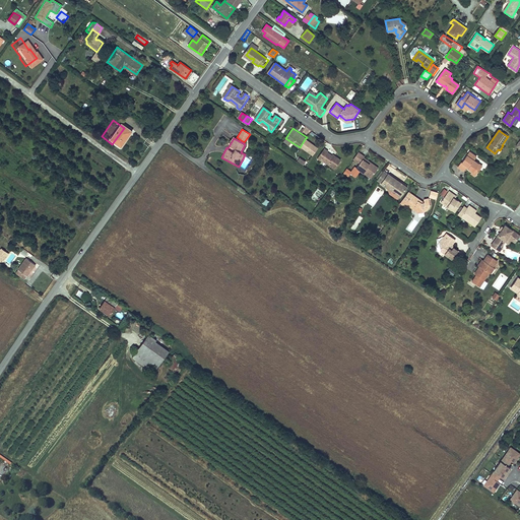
[(305,139),(300,147),(313,155),(318,147),(305,139)]
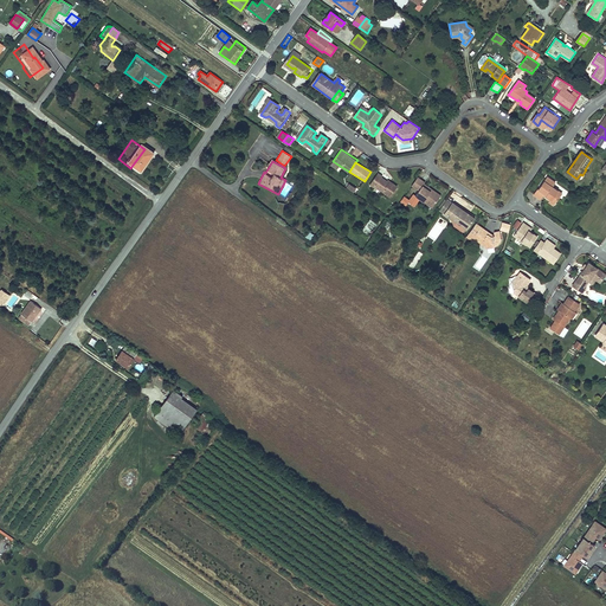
[(381,178),(382,176),(378,173),(371,186),(374,188),(375,187),(391,198),(398,187),(389,182),(389,184),(381,178)]
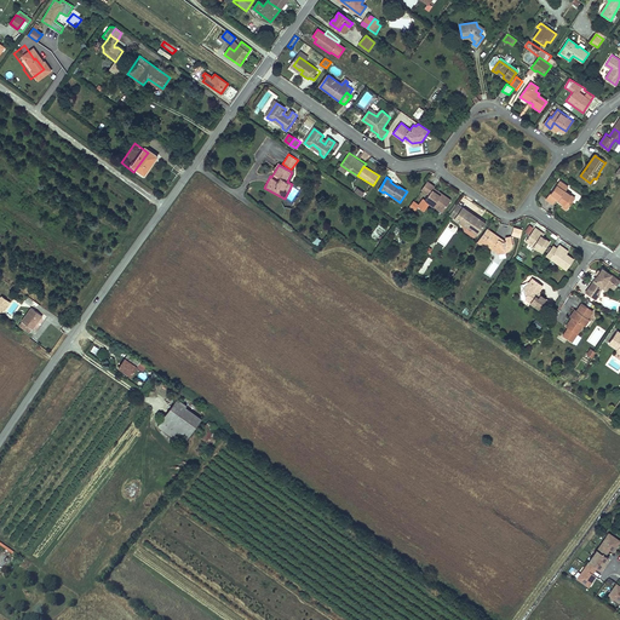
[(435,188),(428,182),(422,190),(429,195),(425,200),(432,206),(436,201),(442,205),(446,207),(452,200),(442,193),(440,195),(432,190),(435,188)]
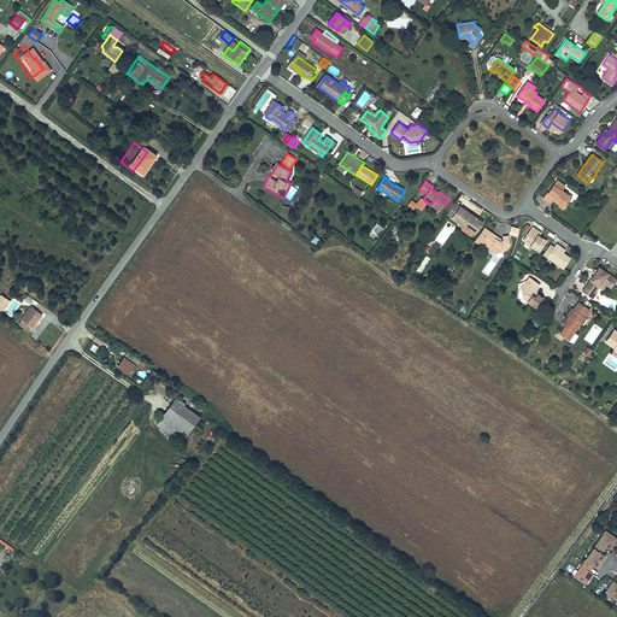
[(554,199),(560,204),(566,207),(574,198),(563,191),(566,187),(558,181),(550,193),(548,193),(544,199),(551,204),(554,199)]
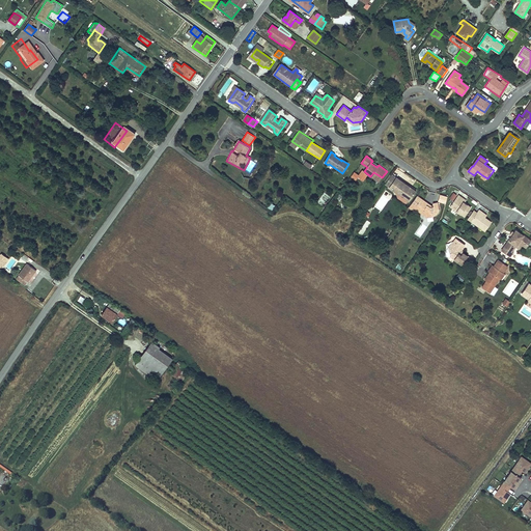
[(305,161),(303,165),(310,169),(312,165),(305,161)]
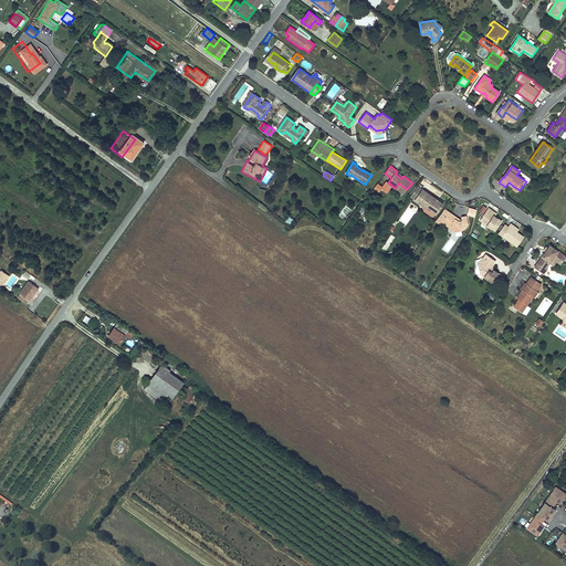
[(438,200),(423,190),(419,187),(411,198),(417,201),(428,209),(437,216),(444,205),(438,200)]
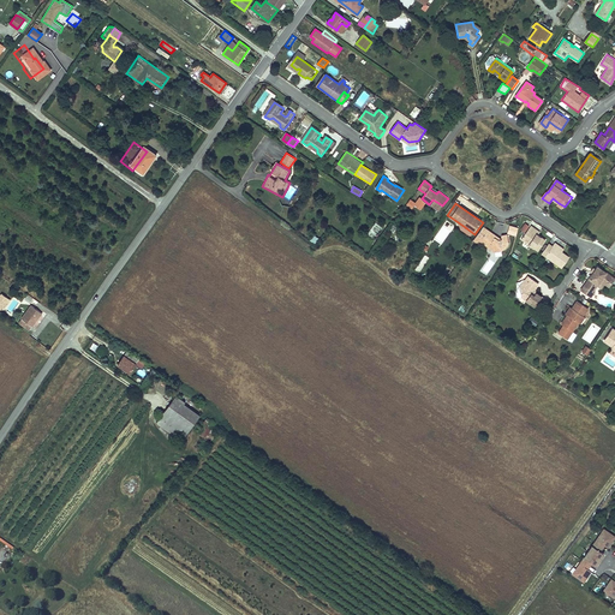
[(515,237),(518,228),(509,226),(507,234),(515,237)]
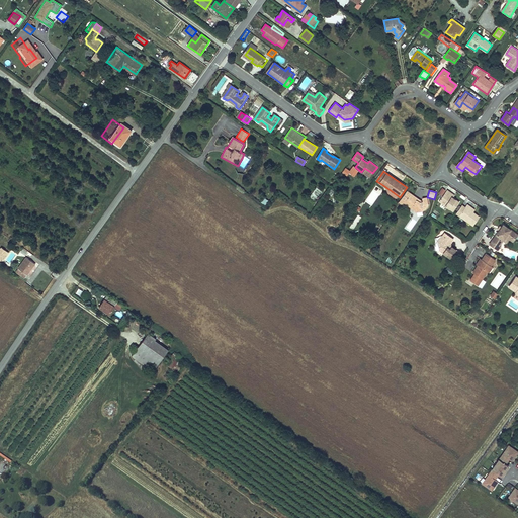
[(390,194),(398,199),(400,197),(392,191),(390,194)]
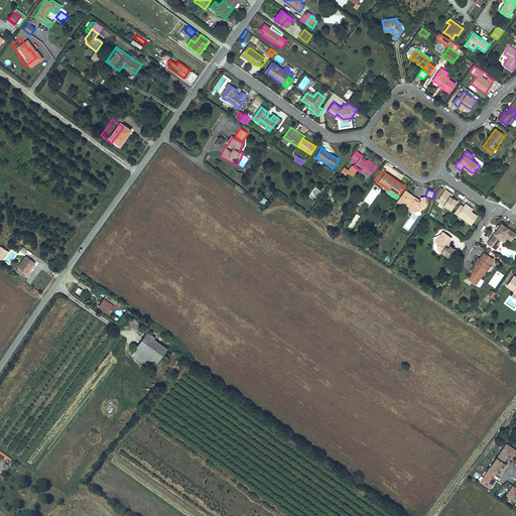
[(445,191),(439,200),(454,210),(459,204),(452,200),(447,196),(448,194),(445,191)]
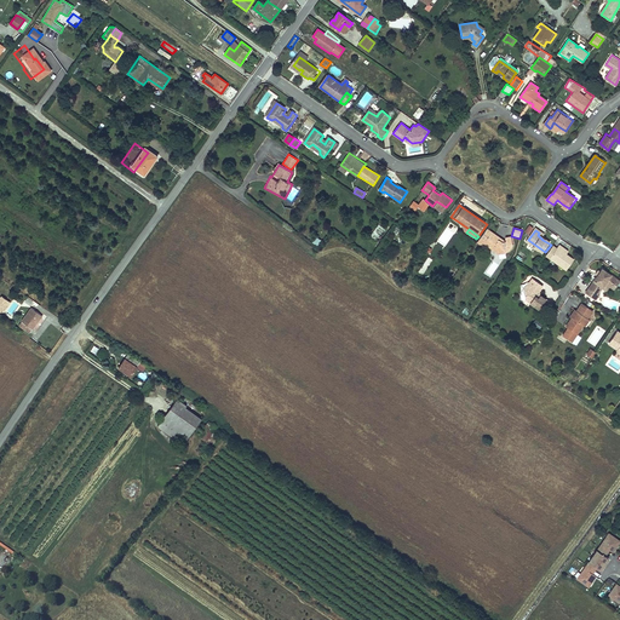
[(501,241),(503,240),(493,233),(486,244),(499,254),(506,252),(507,251),(510,251),(514,247),(511,236),(506,237),(506,241),(503,242),(501,241)]
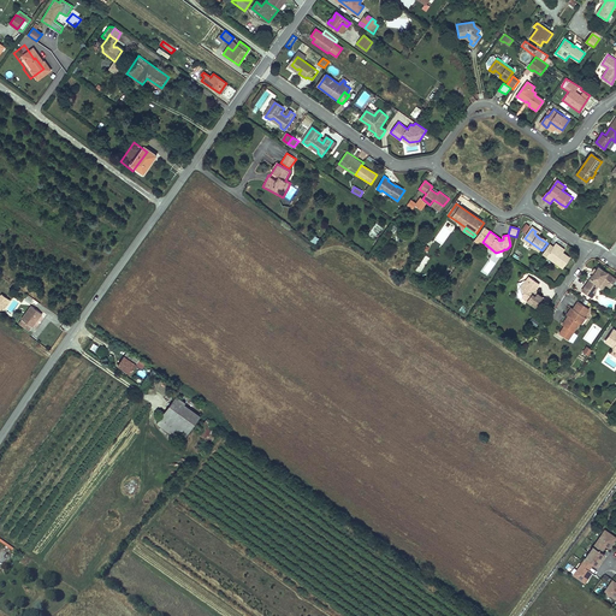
[(542,250),(525,238),(522,242),(539,254),(542,250)]
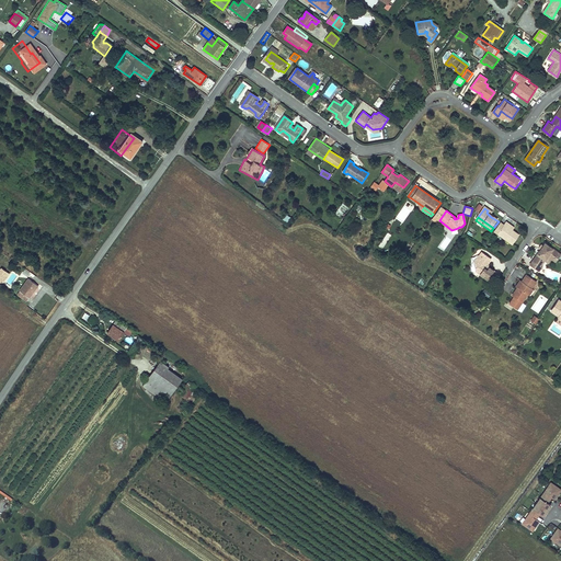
[(495,230),(500,233),(514,243),(519,237),(513,232),(507,228),(510,226),(506,224),(504,227),(500,224),(499,225),(496,230),(495,230)]
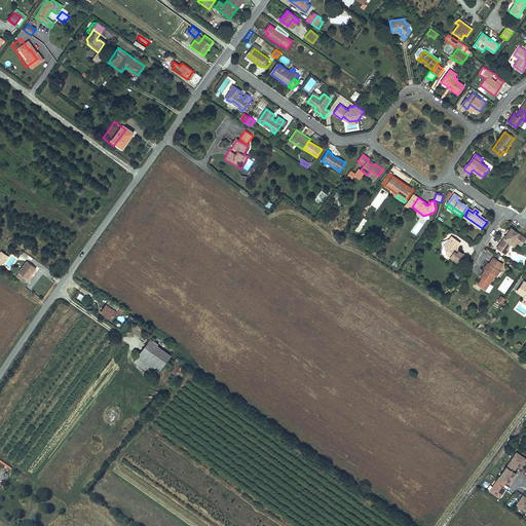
[(463,218),(466,221),(481,230),(482,228),(468,219),(464,216),(463,218)]
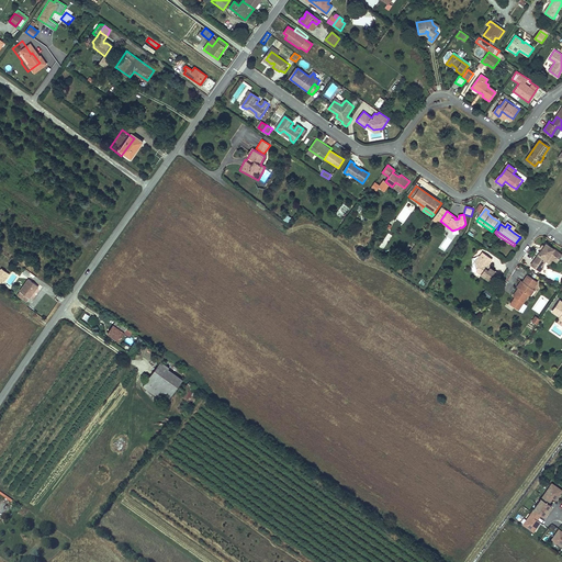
[(557,259),(561,253),(547,243),(534,260),(535,261),(531,266),(539,271),(542,267),(541,267),(546,260),(550,255),(554,257),(557,259)]
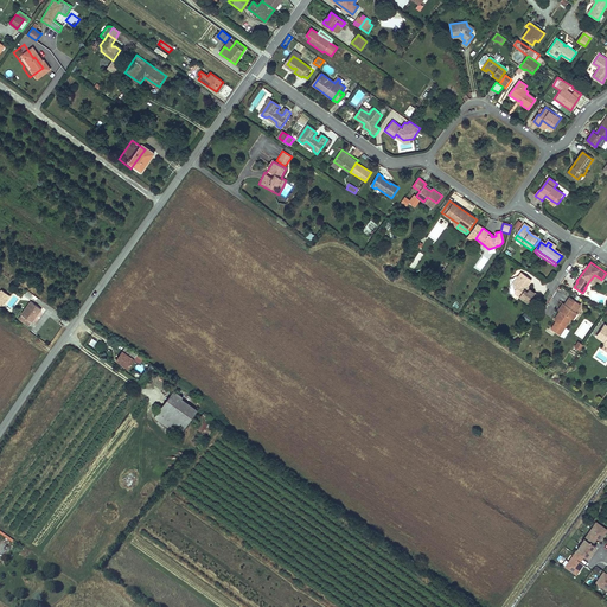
[(523,279),(517,287),(518,294),(530,302),(536,294),(528,288),(534,280),(523,273),(521,278),(523,279)]
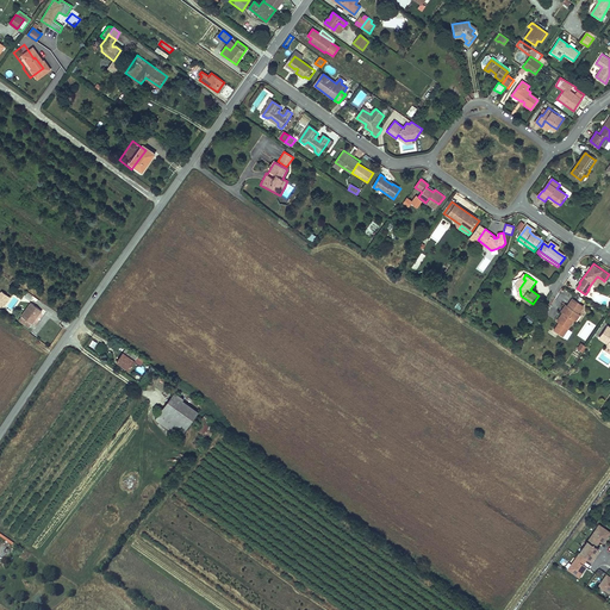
[(542,298),(539,296),(533,304),(536,306),(542,298)]
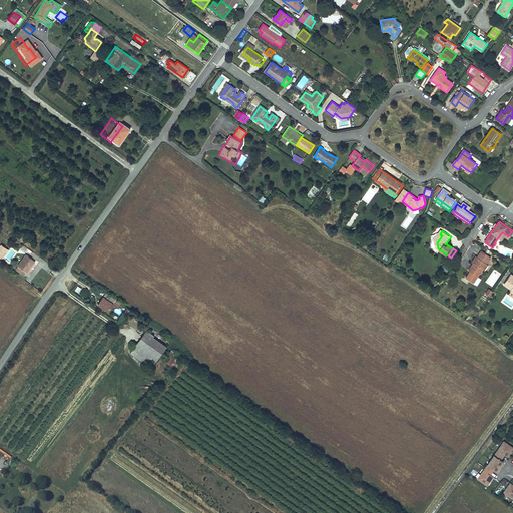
[(17,249),(6,264),(15,270),(25,255),(17,249)]
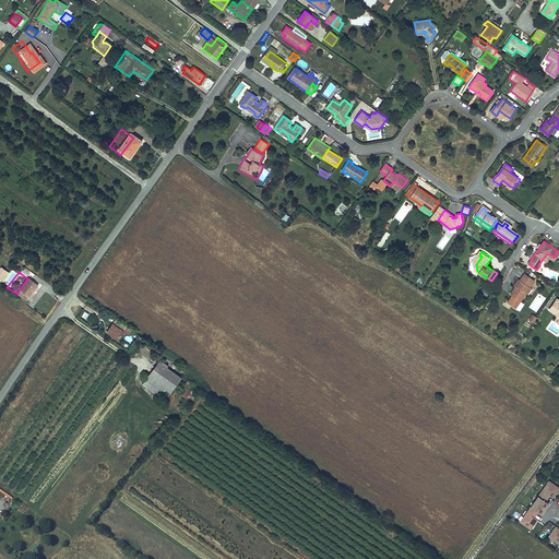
[(531,287),(535,281),(525,273),(520,280),(521,281),(516,287),(515,286),(511,294),(521,300),(526,294),(531,287)]
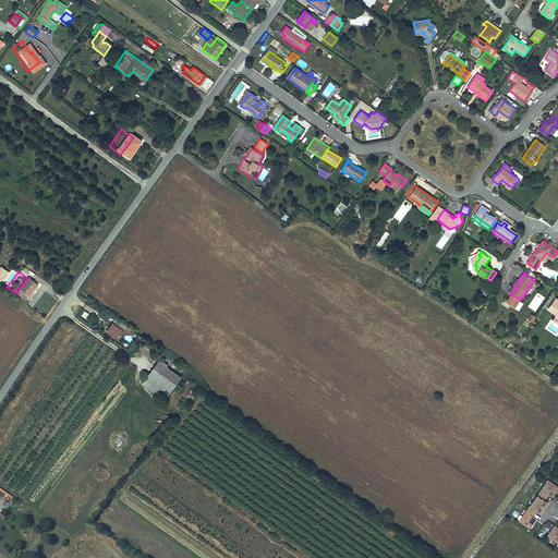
[(27,277),(16,293),(29,302),(40,286),(27,277)]
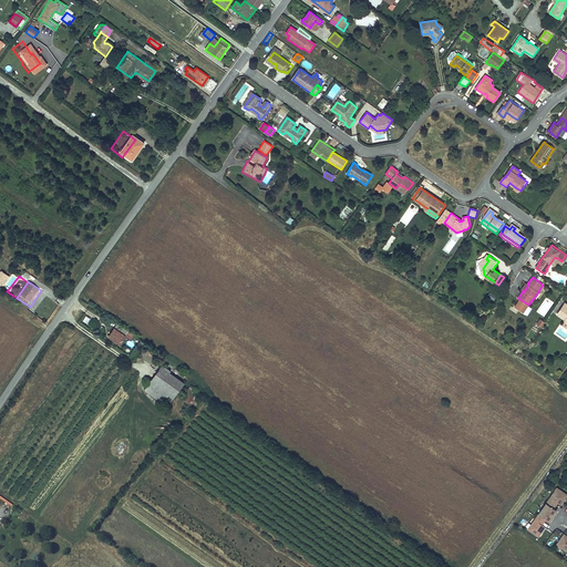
[(526,307),(518,301),(515,307),(523,312),(526,307)]
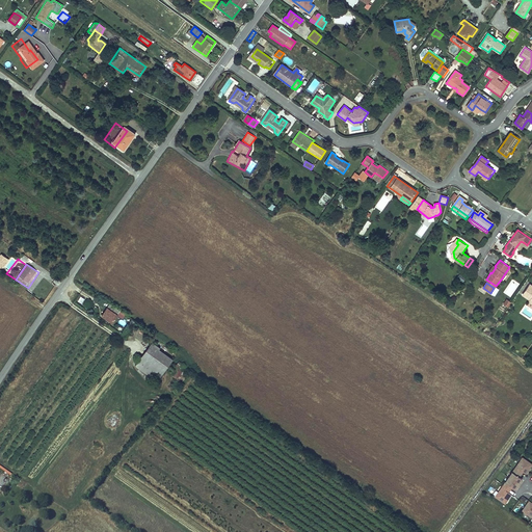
[(111,306),(102,298),(94,310),(104,317),(111,306)]
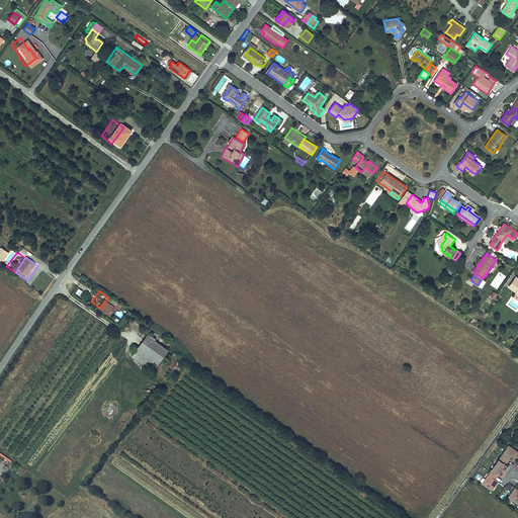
[(146,335),(139,331),(124,351),(145,366),(160,345),(146,335)]
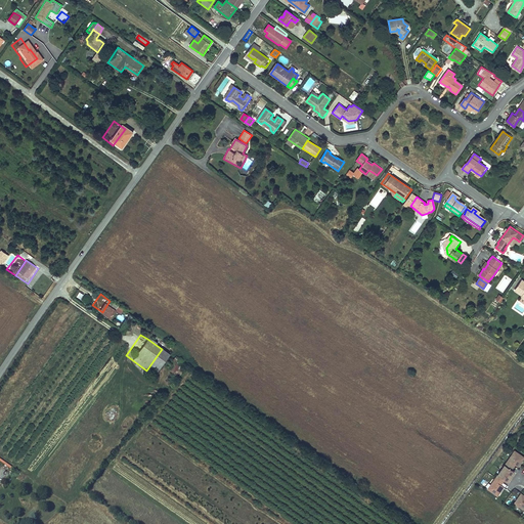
[(175,362),(169,369),(174,374),(180,366),(175,362)]
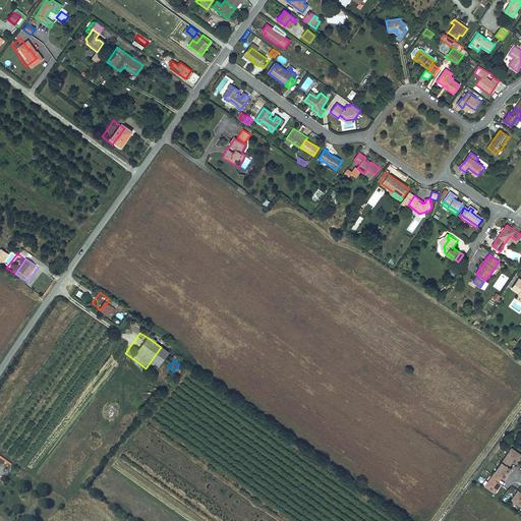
[(520,454),(512,448),(506,457),(507,458),(512,462),(515,463),(520,454)]
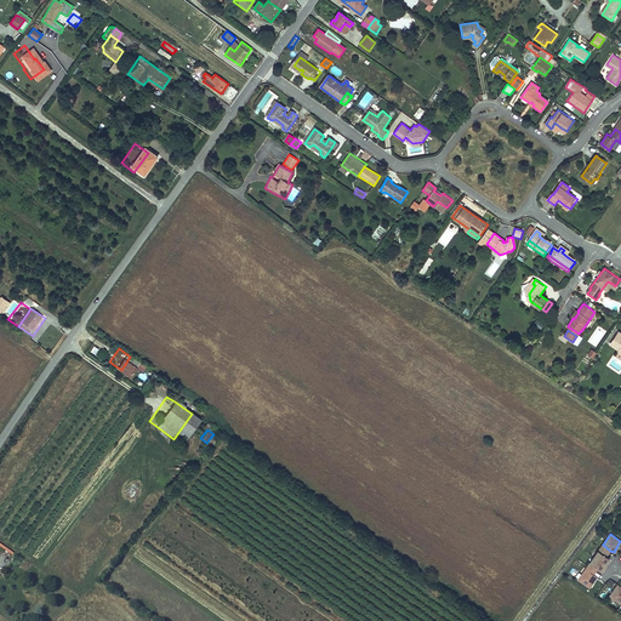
[(605,565),(609,559),(607,557),(599,552),(598,551),(594,557),(605,565)]
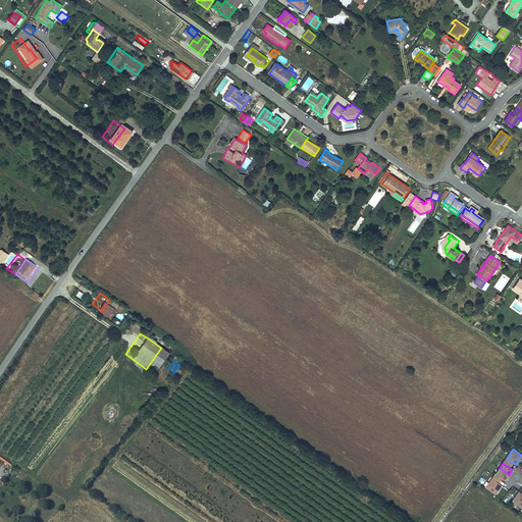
[(509,475),(500,468),(496,473),(498,474),(503,477),(506,479),(509,475)]
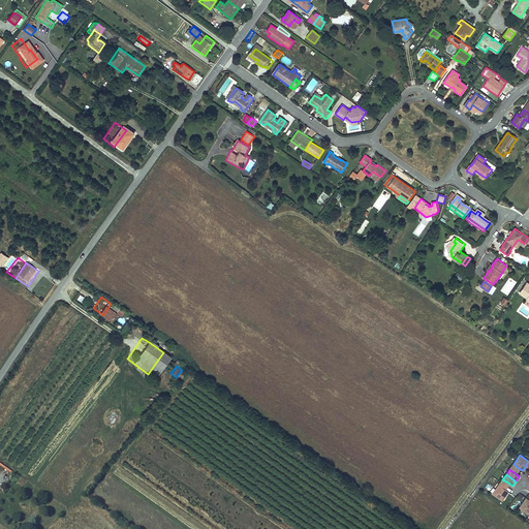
[(500,486),(499,485),(493,494),(502,500),(508,491),(505,490),(500,486)]
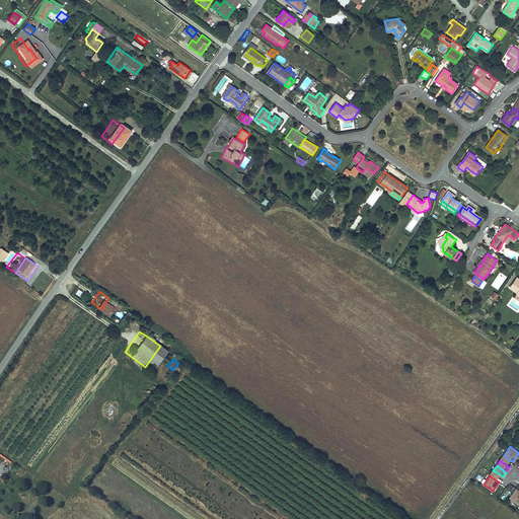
[(518,491),(516,489),(510,498),(518,504),(518,503),(518,491)]
